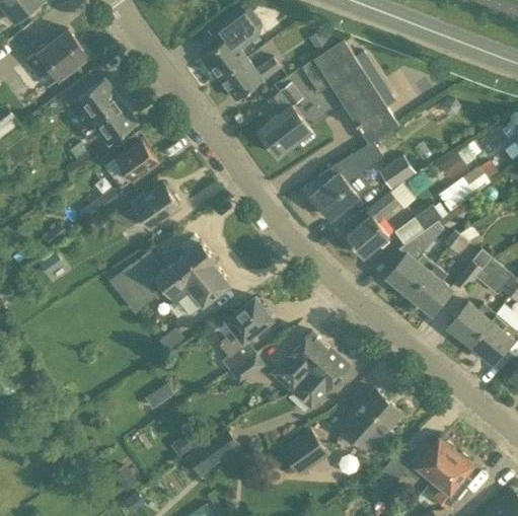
[(0,0),(0,18),(8,12),(15,21),(42,0),(0,0)]
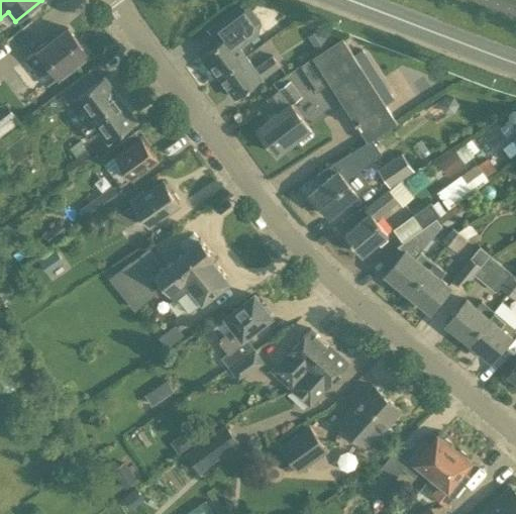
[(203,56),(210,67),(209,71),(213,75),(217,75),(218,78),(245,58),(239,49),(259,36),(260,23),(244,3),(206,31),(217,45),(203,56)]
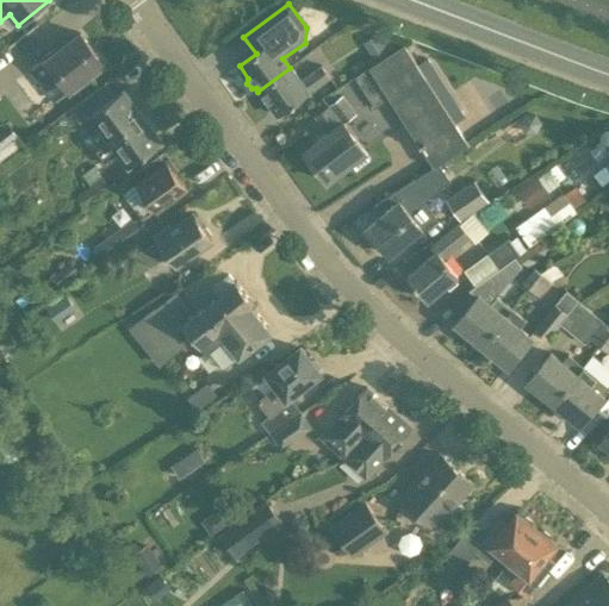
[(68,44),(66,41),(12,82),(38,117),(104,66),(79,35),(68,44)]
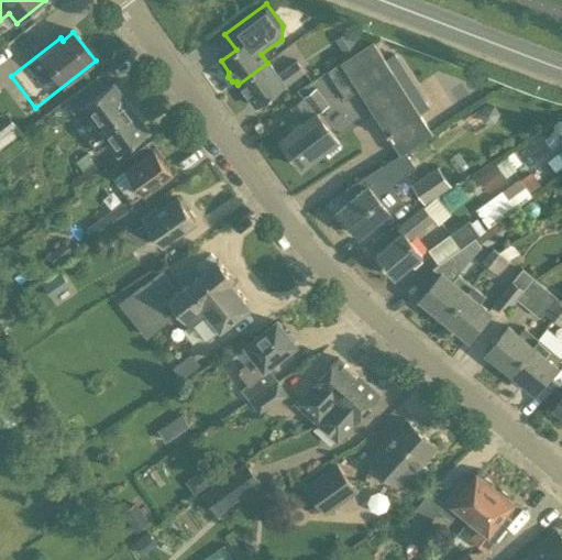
[(344,56),(359,46),(350,32),(334,42),(344,56)]
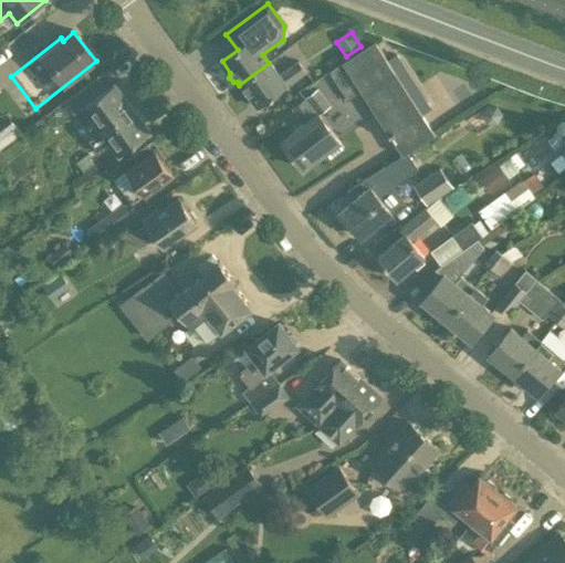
[(396,55),(386,62),(375,44),(328,74),(346,102),(359,93),(401,157),(433,136),(421,117),(431,111),(396,55)]
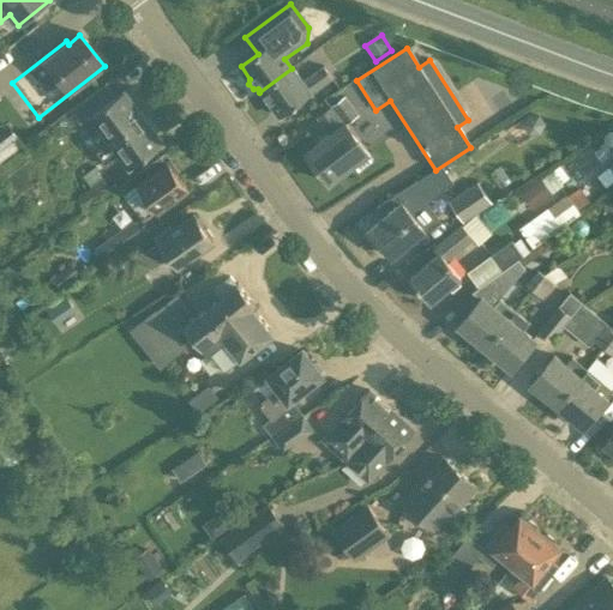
[(292,68),(259,92),(262,95),(260,100),(265,106),(270,106),(278,119),(331,80),(322,67),(302,83),(292,68)]
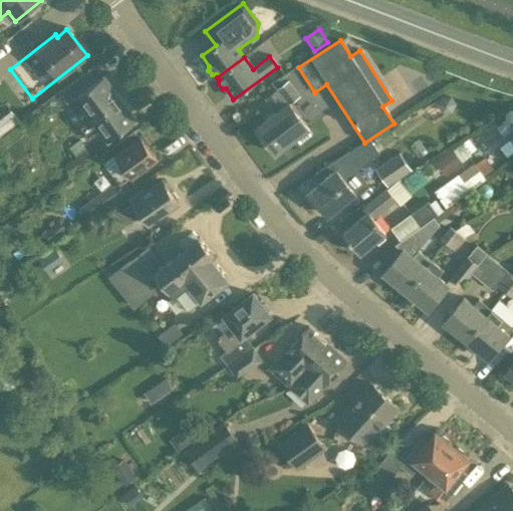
[(76,98),(84,108),(70,118),(78,130),(119,99),(102,77),(95,82),(88,71),(58,93),(67,105),(76,98)]
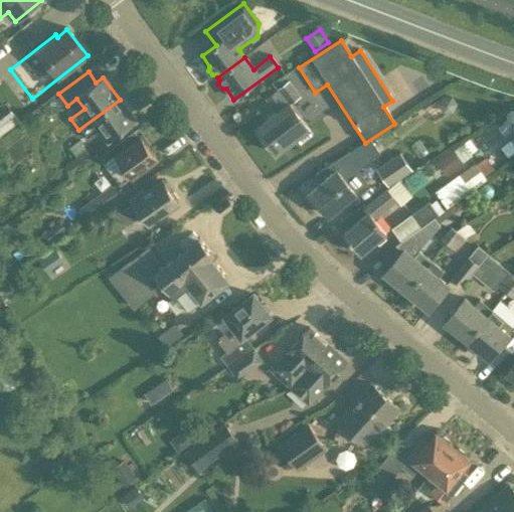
[(264,101),(275,115),(255,130),(275,156),(297,139),(300,143),(311,135),(289,107),(300,98),(289,82),(264,101)]
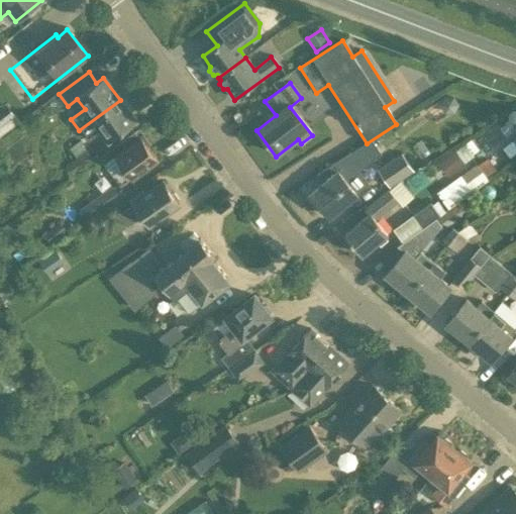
[(438,107),(443,115),(452,115),(456,106),(451,98),(442,99),(438,107)]
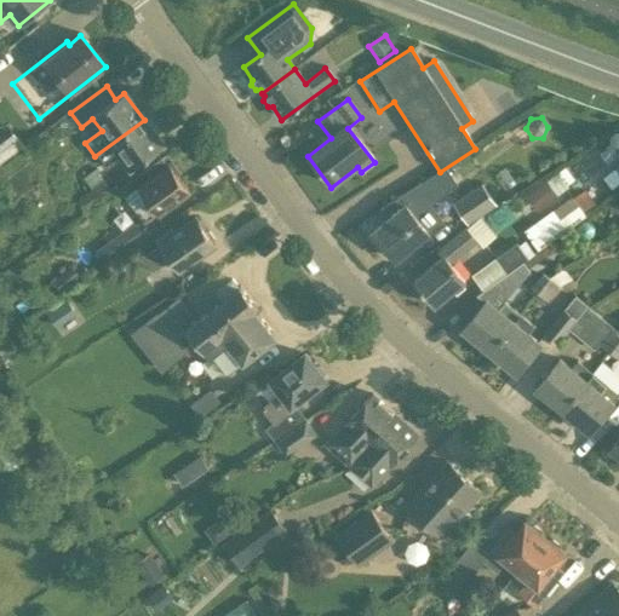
[(144,120),(95,156),(104,170),(120,156),(131,171),(164,147),(144,120)]
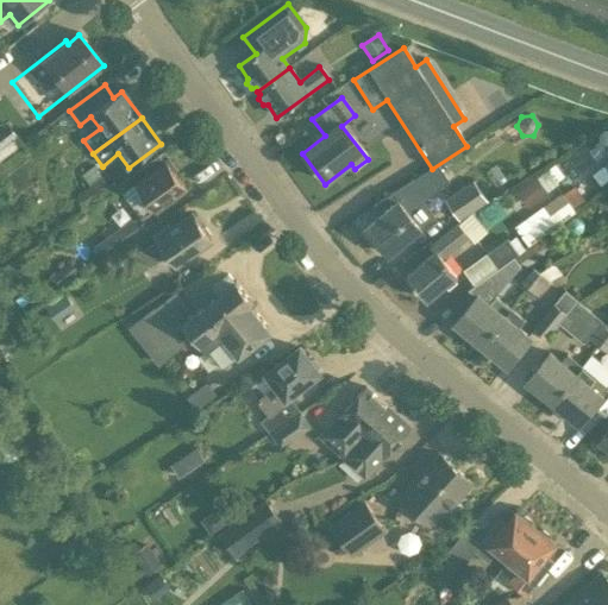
[(599,136),(597,139),(599,143),(601,145),(605,146),(607,145),(607,132),(605,132),(601,133),(599,136)]
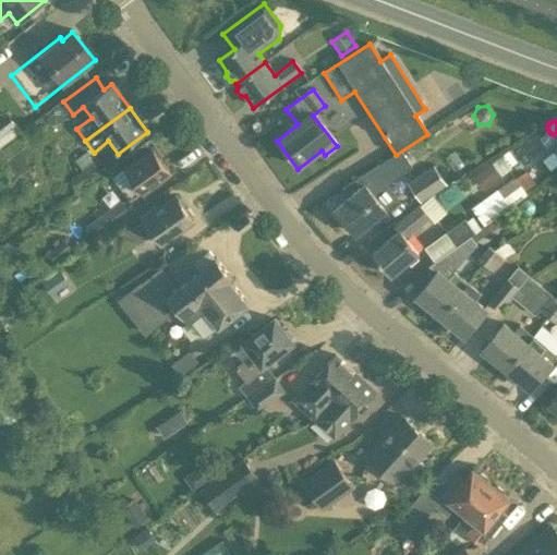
[(123,171),(112,179),(130,203),(141,195),(142,196),(170,176),(160,163),(162,159),(154,148),(123,170),(123,171)]
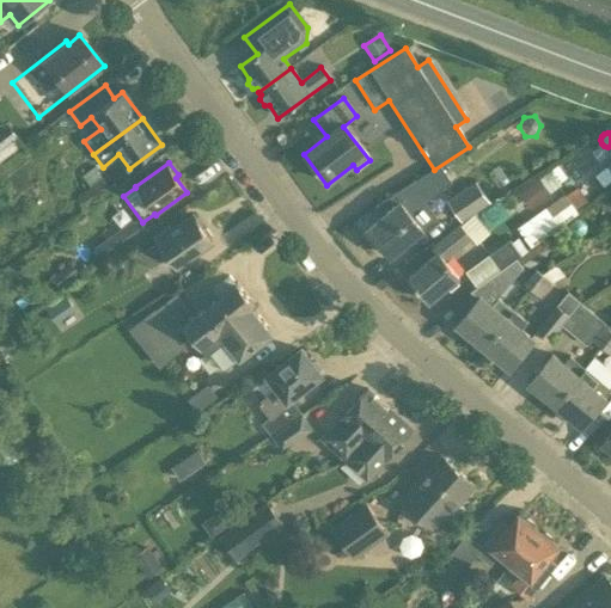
[(610,177),(604,170),(593,178),(602,189),(610,180),(610,177)]
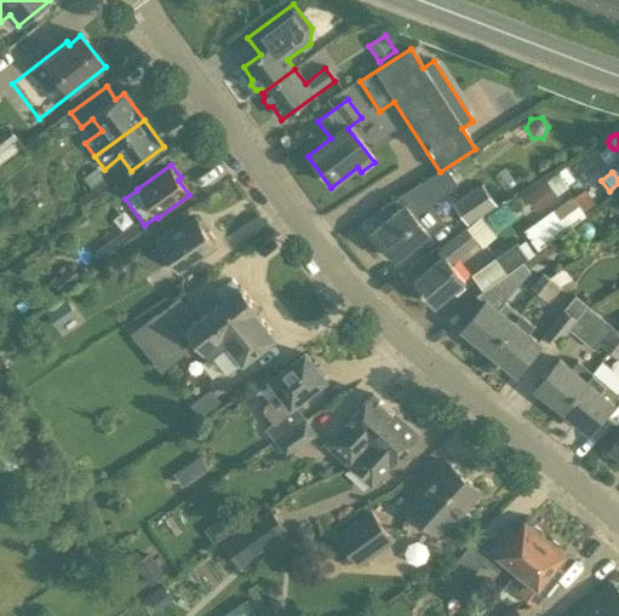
[(103,183),(79,200),(89,213),(113,196),(103,183)]
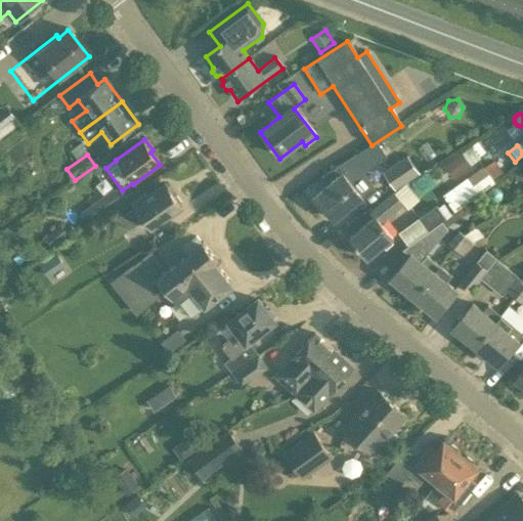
[(461,155),(443,168),(453,180),(470,168),(461,155)]
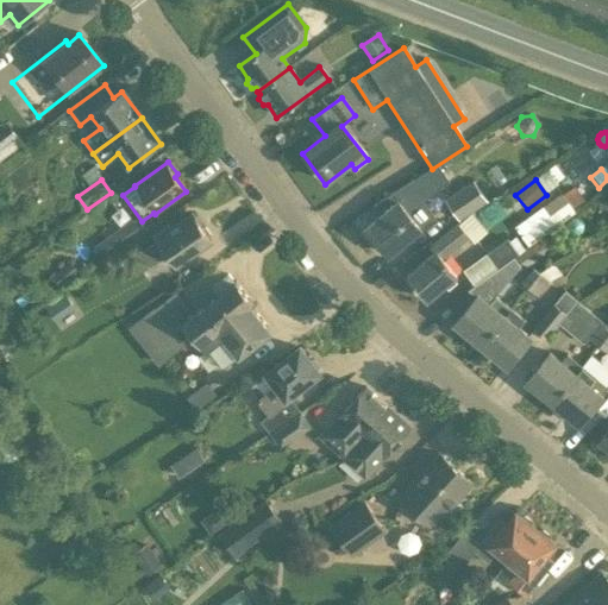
[(472,182),(444,202),(458,224),(487,203),(472,182)]
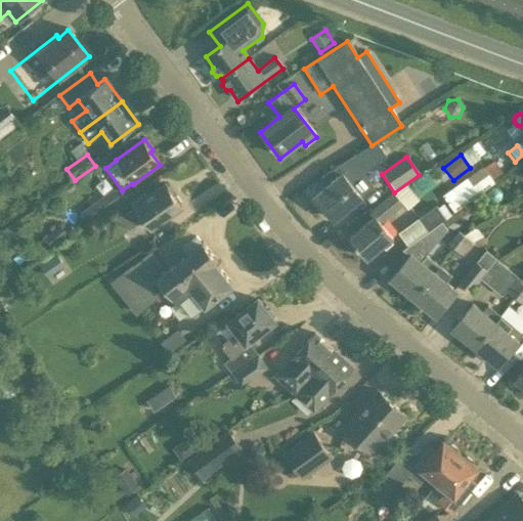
[(337,171),(340,175),(313,198),(333,221),(361,199),(348,182),(357,174),(347,162),(337,171)]
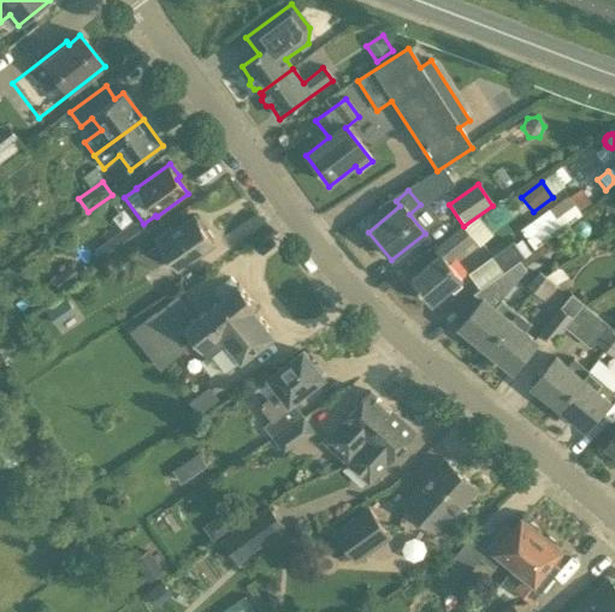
[(533,251),(581,217),(574,207),(573,207),(567,197),(520,232),(526,241),(526,242),(533,251)]
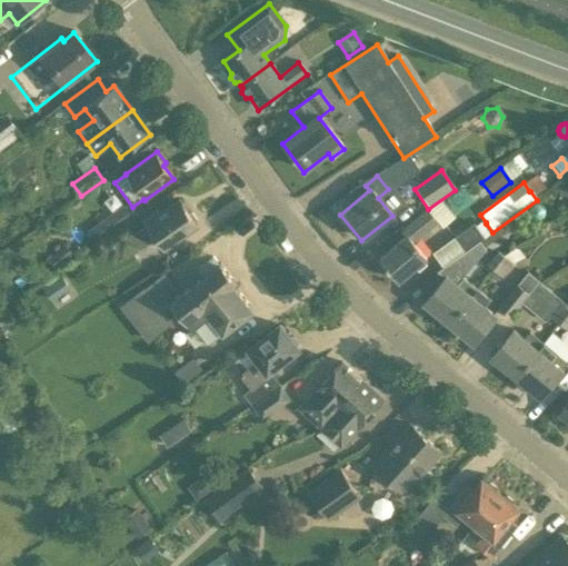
[(197,228),(195,226),(196,221),(191,215),(187,215),(179,201),(159,215),(158,212),(143,222),(146,227),(129,238),(139,252),(156,241),(162,251),(197,228)]
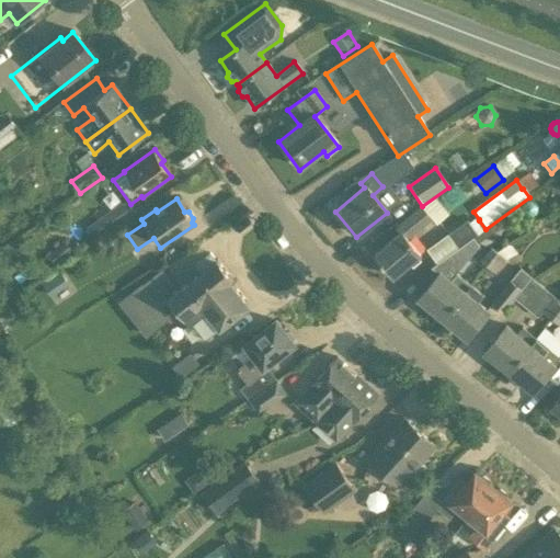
[(94,242),(130,217),(122,204),(86,230),(94,242)]
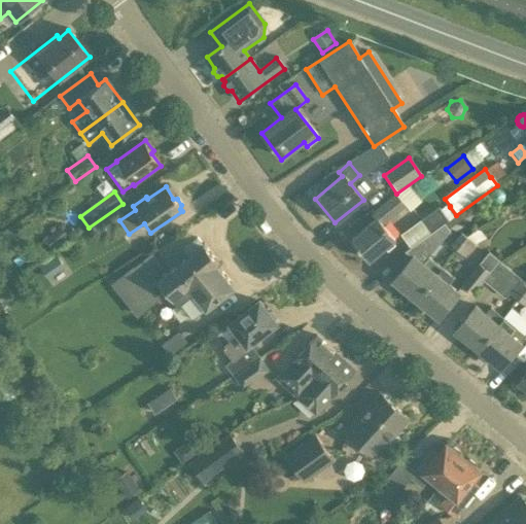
[(382,226),(395,214),(399,218),(409,211),(394,195),(370,215),(374,220),(350,240),(367,262),(393,241),(382,226)]
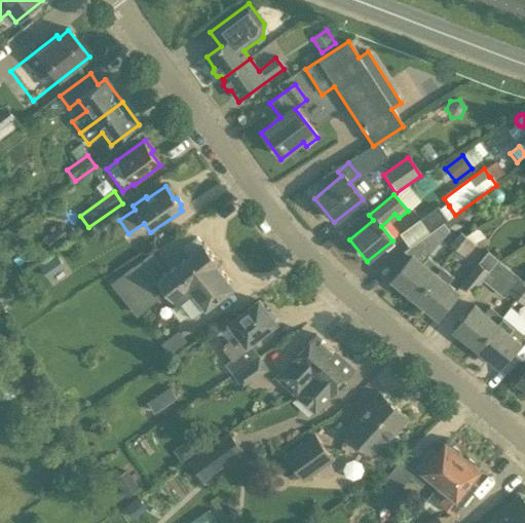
[(438,208),(419,221),(428,234),(443,224),(452,217),(444,207),(439,211),(438,208)]
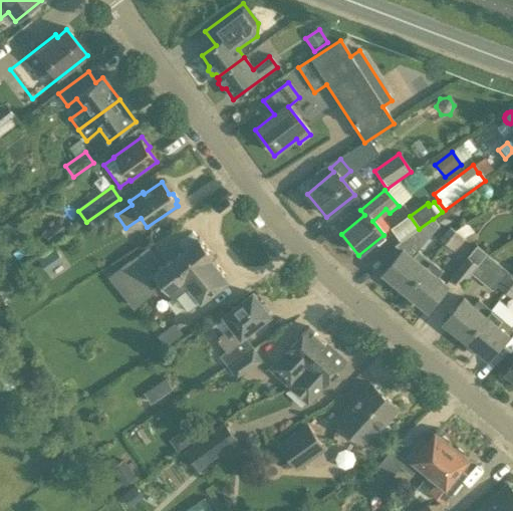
[(439,226),(433,219),(419,229),(402,241),(407,245),(382,274),(405,293),(430,262),(417,252),(439,226)]
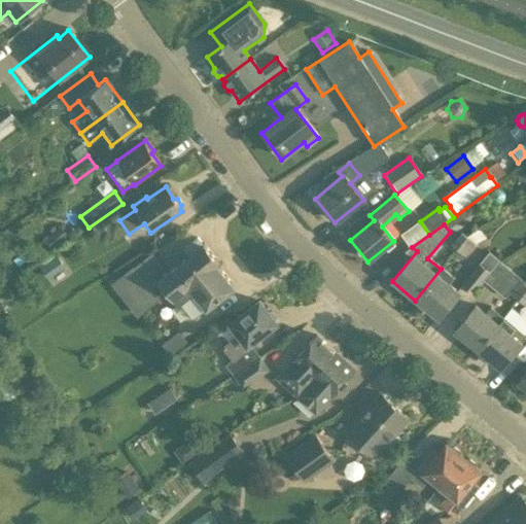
[(53,250),(66,238),(58,229),(44,241),(53,250)]
